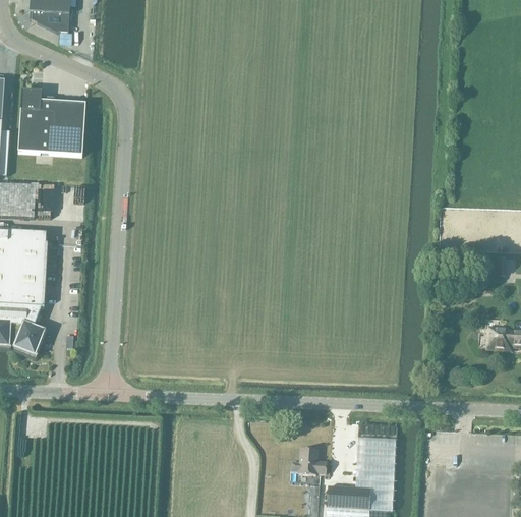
[(30,0),(29,10),(32,11),(32,19),(56,31),(68,32),(70,0),(30,0)]
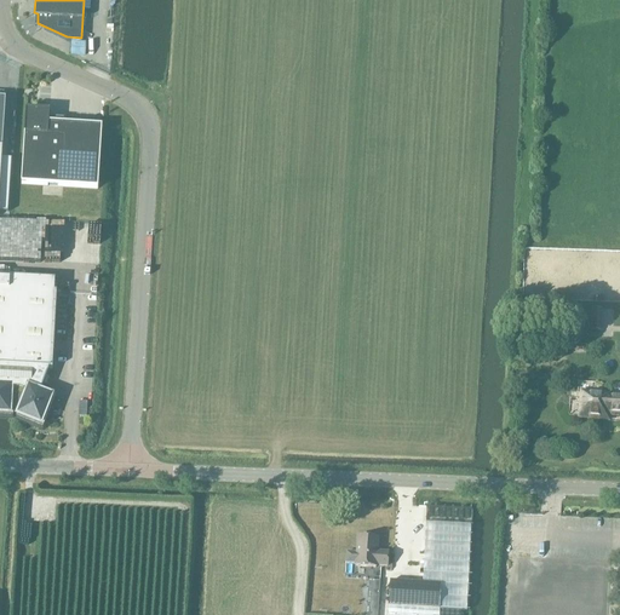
[(0,205),(7,206),(11,155),(1,155),(6,95),(0,95),(0,205)]
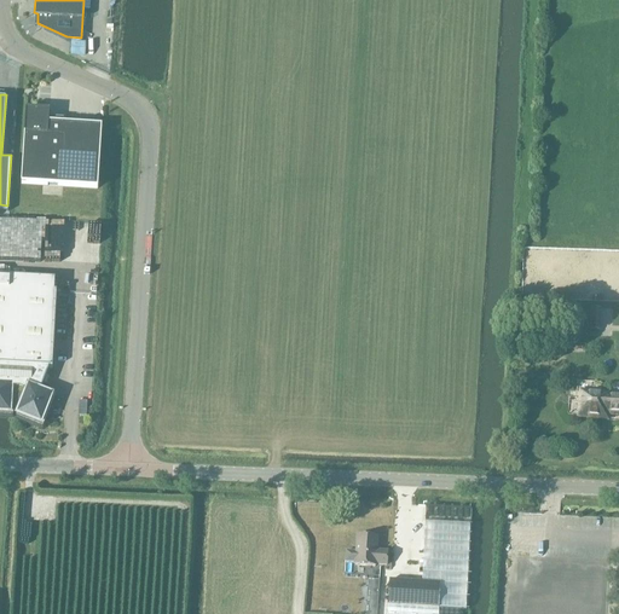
[(21,179),(98,184),(102,122),(48,119),(50,106),(25,105),(24,129),(21,179)]
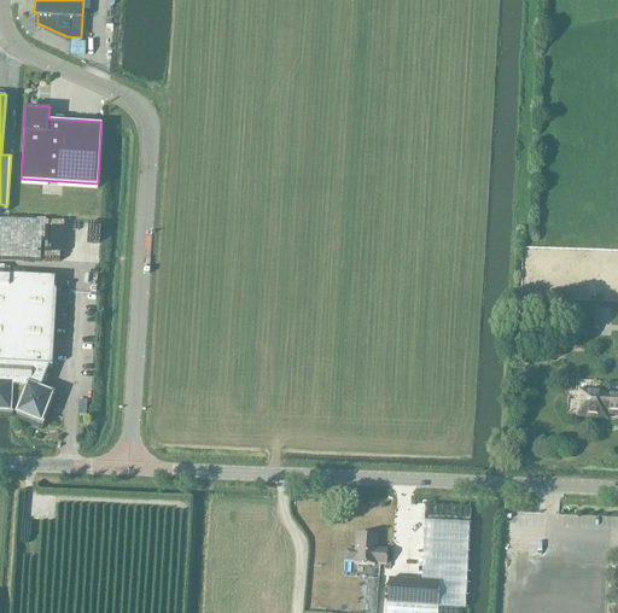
[(18,226),(19,212),(9,212),(9,226),(18,226)]
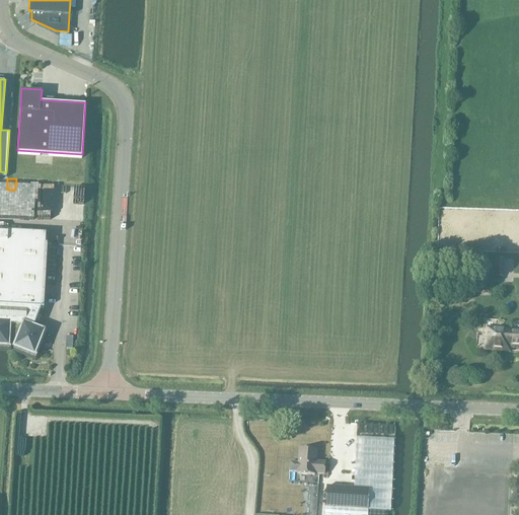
[(0,344),(8,345),(8,342),(12,342),(15,343),(14,346),(34,354),(45,328),(34,324),(36,318),(40,319),(42,313),(40,312),(42,305),(44,305),(48,241),(46,241),(46,231),(0,228),(0,344)]
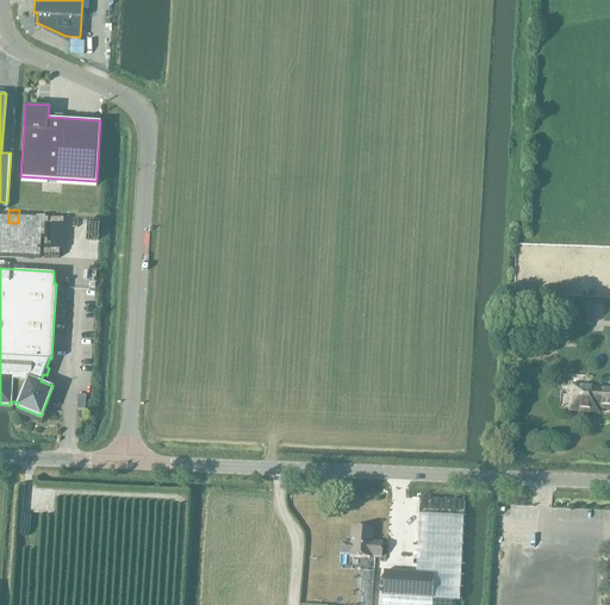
[(571,406),(597,409),(597,404),(609,404),(609,386),(599,386),(599,384),(573,381),(571,406)]
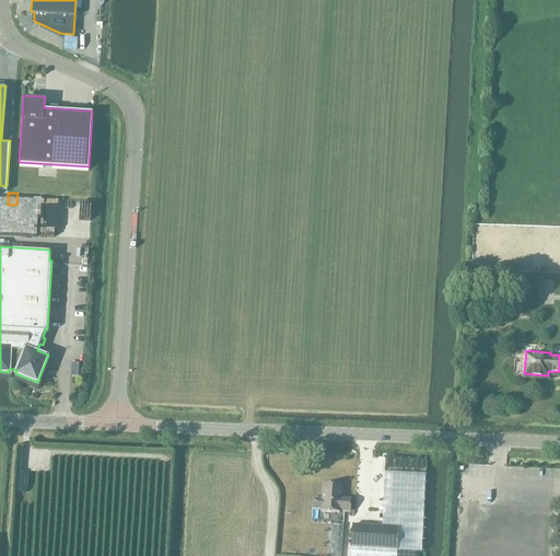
[(491,474),(491,461),(461,459),(459,486),(463,486),(463,482),(485,482),(485,474),(491,474)]
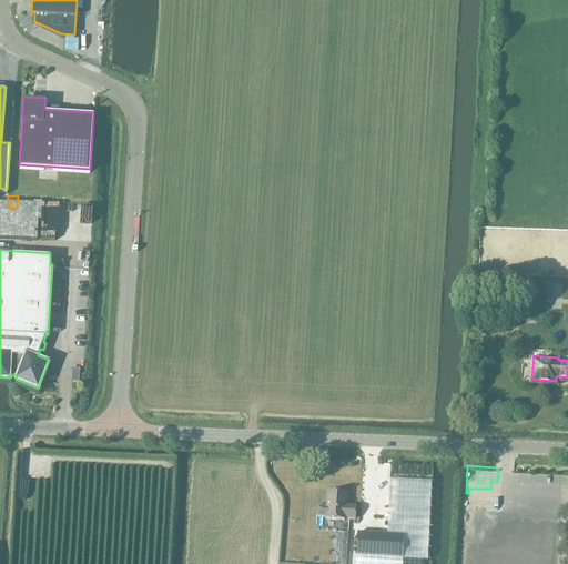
[(383,490),(383,507),(424,505),(424,489),(383,490)]
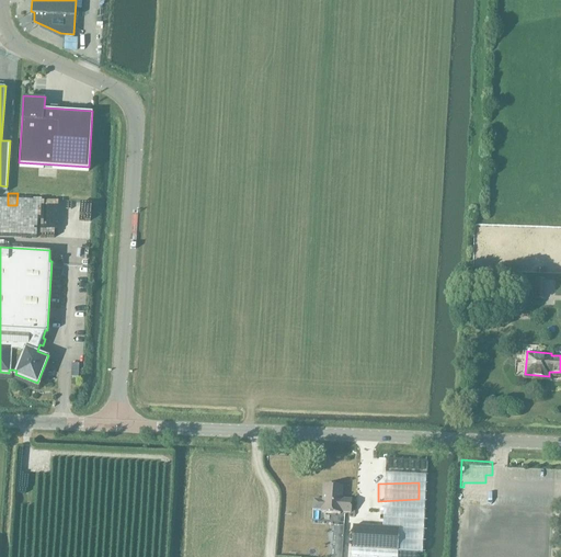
[(342,485),(324,484),(323,498),(313,497),(313,507),(321,508),(321,510),(342,511),(342,510),(351,510),(351,498),(341,498),(342,485)]
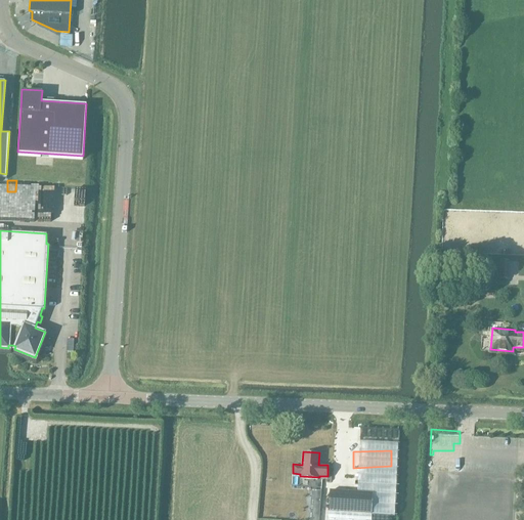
[(384,487),(383,470),(375,470),(375,481),(378,480),(379,487),(384,487)]
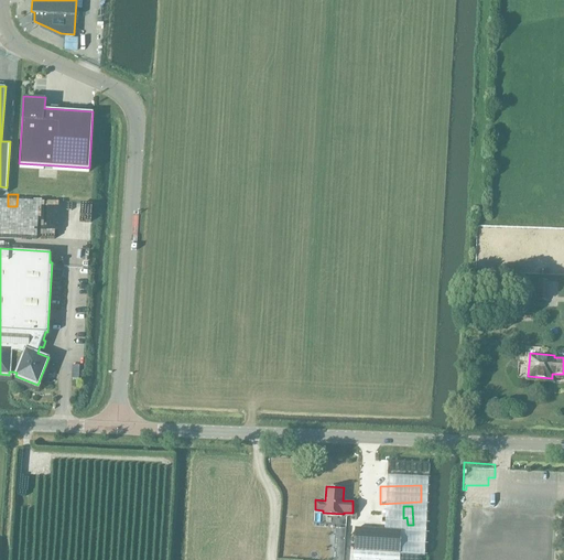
[(355,526),(354,548),(400,551),(401,528),(355,526)]
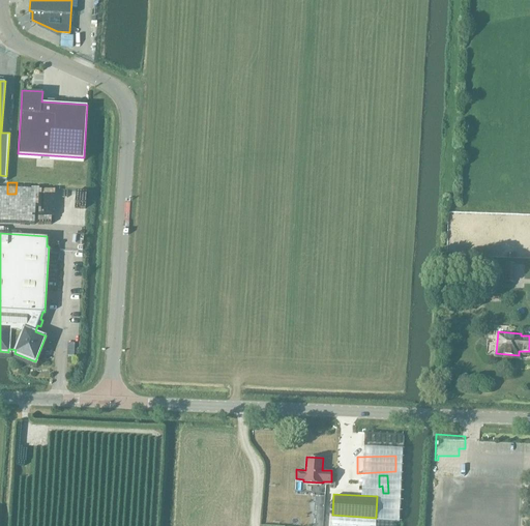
[(376,518),(332,515),(331,525),(394,525),(395,519),(376,518)]
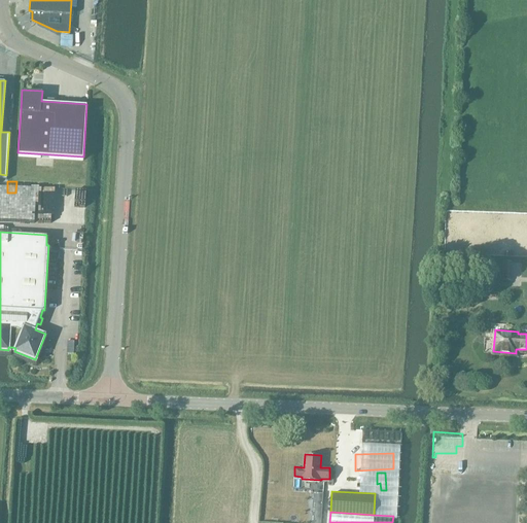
[(314,513),(313,522),(321,522),(321,513),(314,513)]
